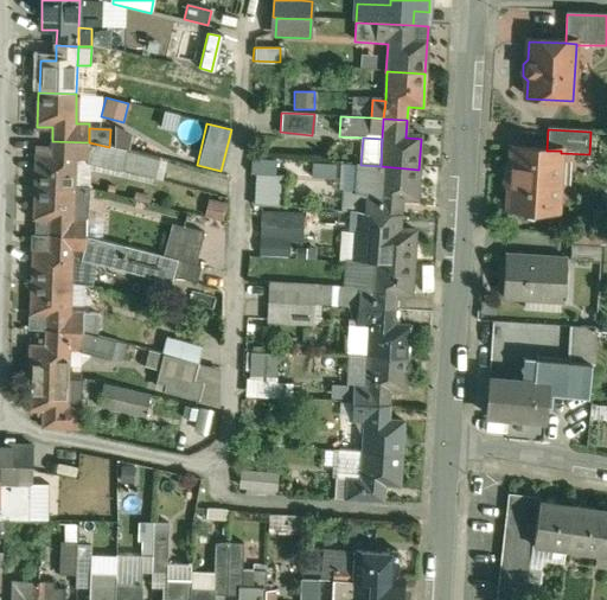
[(88,142),(52,141),(52,150),(37,150),(36,187),(74,190),(75,160),(87,161),(88,161),(88,142)]
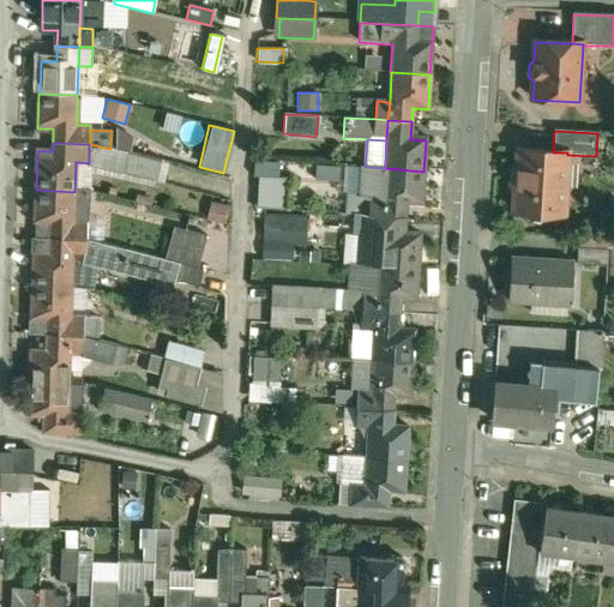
[(90,144),(89,144),(89,163),(88,163),(86,166),(122,174),(127,154),(110,149),(90,144)]
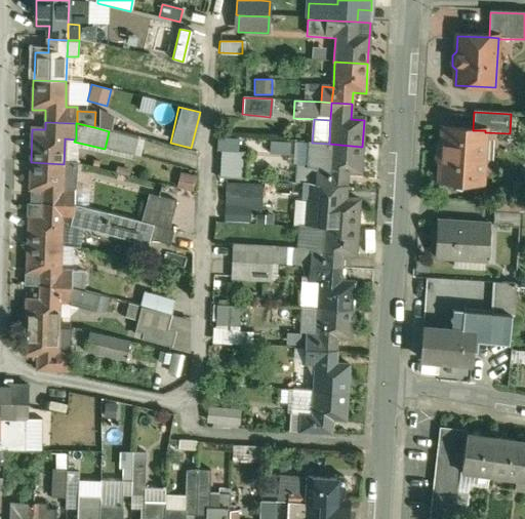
[(473,130),(444,128),(440,181),(481,184),(485,132),(485,130),(473,130)]
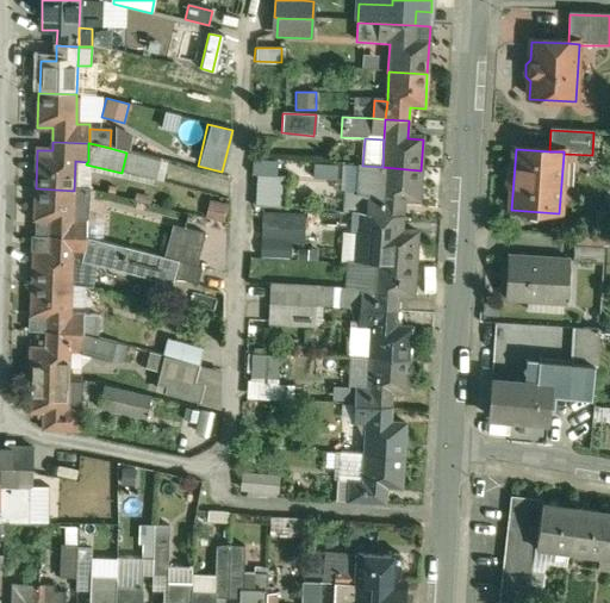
[(157,160),(126,153),(122,173),(151,180),(157,160)]
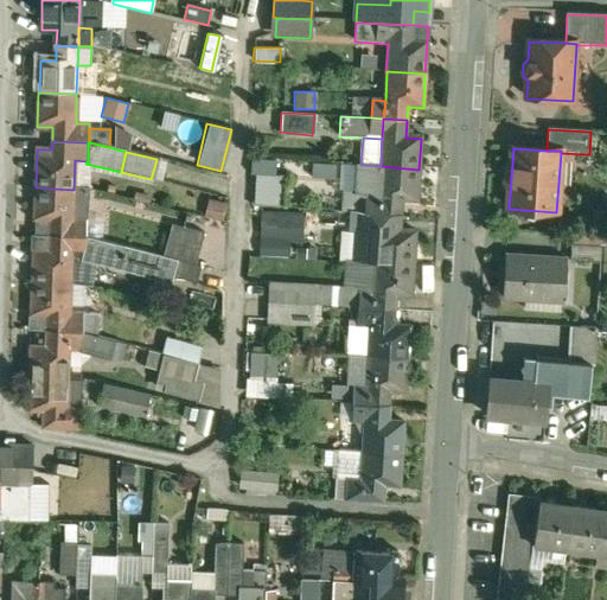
[(253,158),(251,203),(281,204),(282,174),(274,174),(274,159),(253,158)]
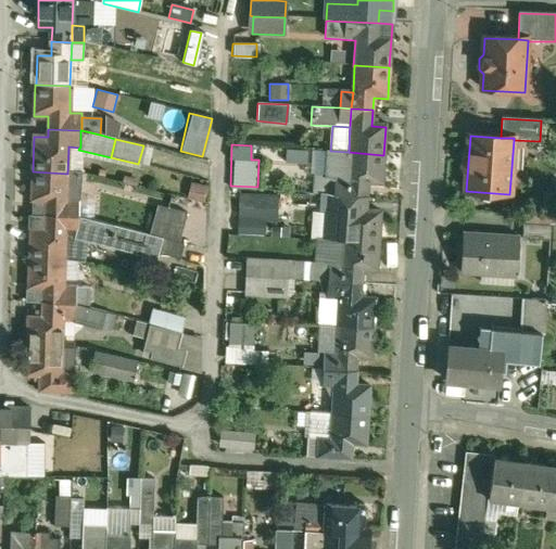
[(306,161),(306,151),(286,150),(286,161),(306,161)]
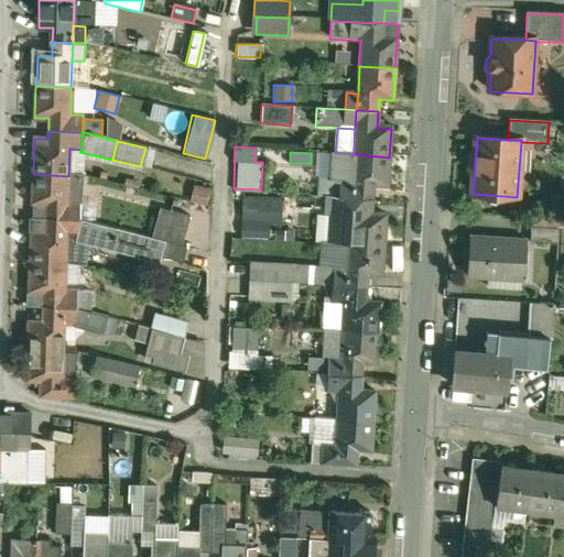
[(389,157),(354,154),(353,182),(351,199),(372,200),(372,186),(388,187),(389,157)]
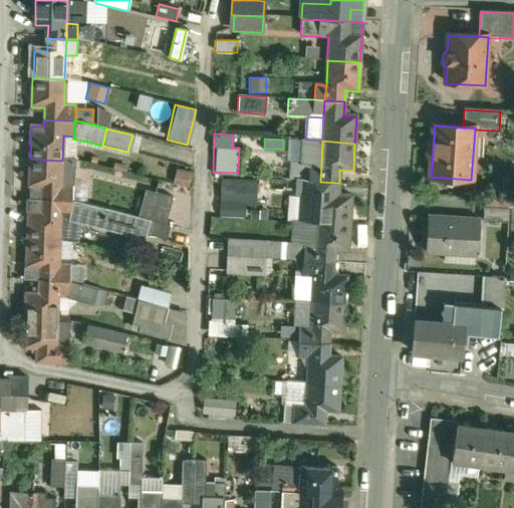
[(62,161),(30,159),(29,186),(42,187),(42,200),(72,201),(72,199),(93,201),(95,189),(72,185),(61,185),(62,161)]
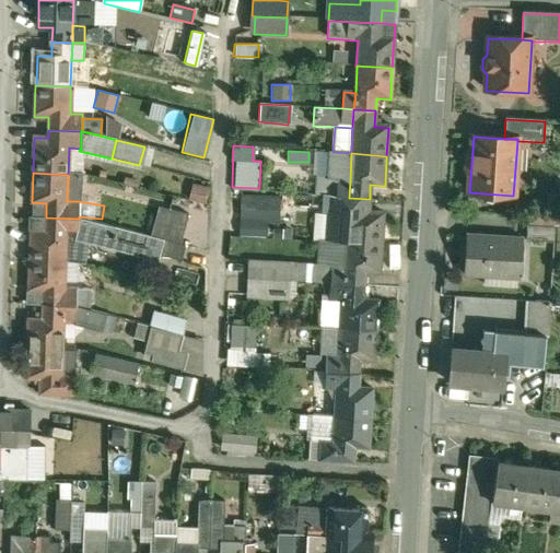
[(350,180),(337,179),(336,197),(349,198),(350,180)]
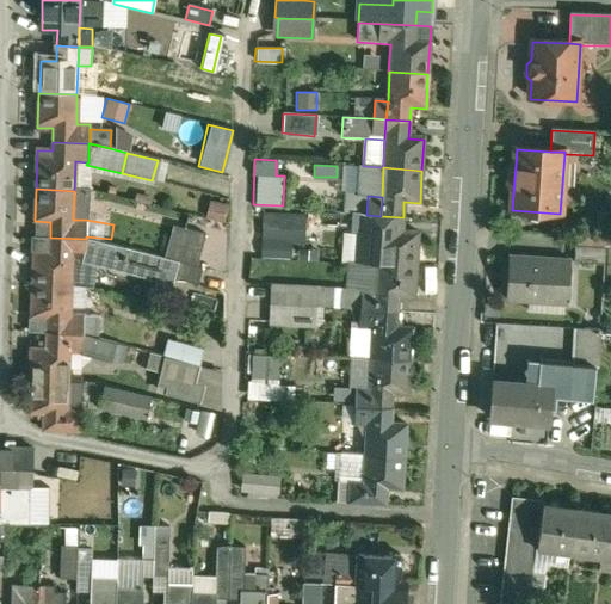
[(143,208),(130,204),(129,205),(110,201),(109,209),(141,216),(143,208)]
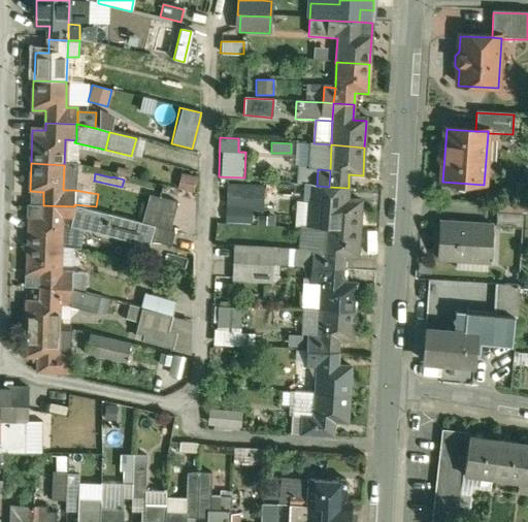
[(252,187),(227,186),(227,209),(251,210),(252,187)]
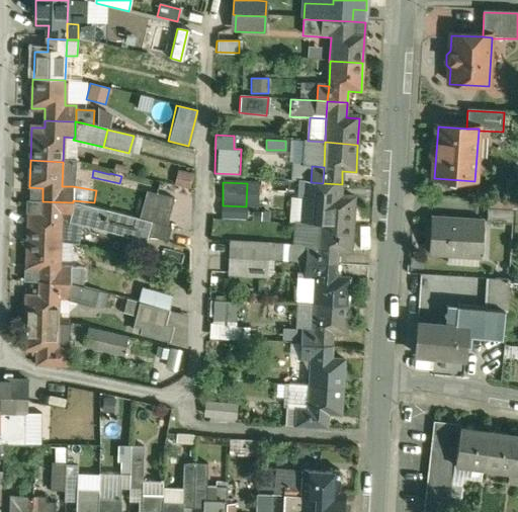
[(323,183),(311,182),(310,196),(306,196),(304,224),(320,224),(352,225),(354,198),(341,197),(342,184),(323,183)]
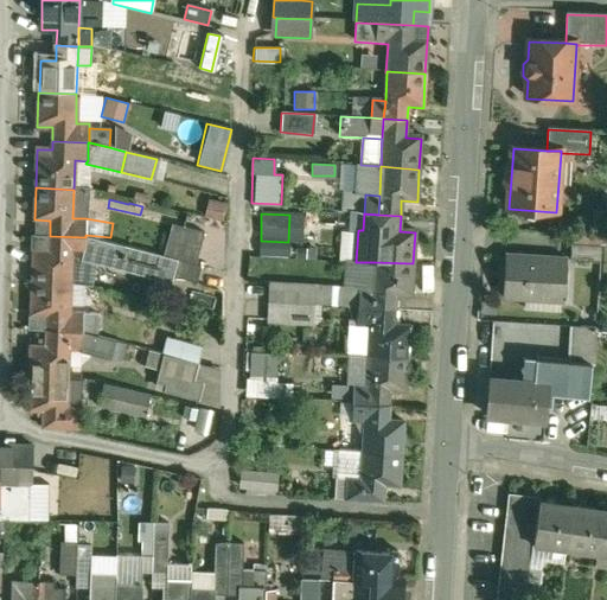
[(85,237),(50,236),(33,235),(33,237),(36,237),(36,250),(33,250),(32,283),(71,285),(71,256),(83,256),(82,261),(83,261),(84,259),(96,262),(96,265),(172,283),(173,278),(178,261),(129,248),(85,237)]
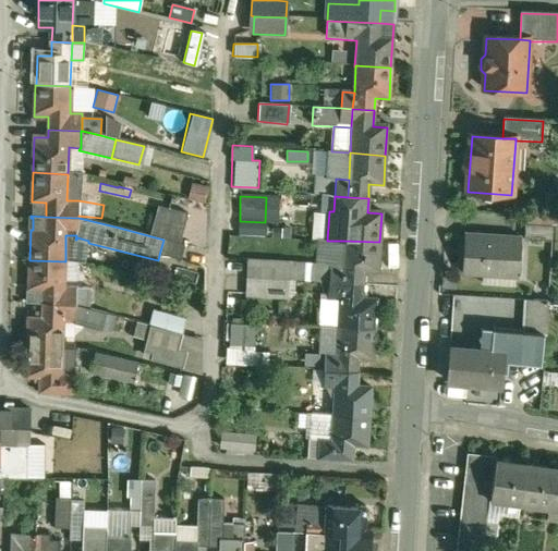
[(553,228),(528,227),(525,237),(553,242),(553,228)]
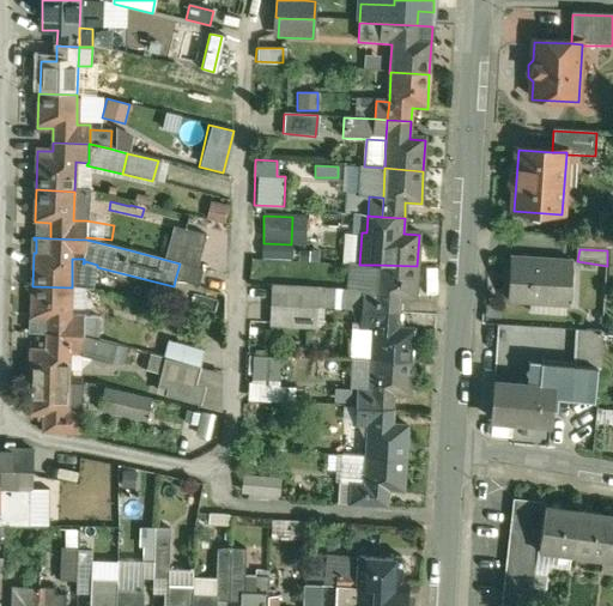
[(574,260),(514,254),(509,297),(569,303),(574,260)]
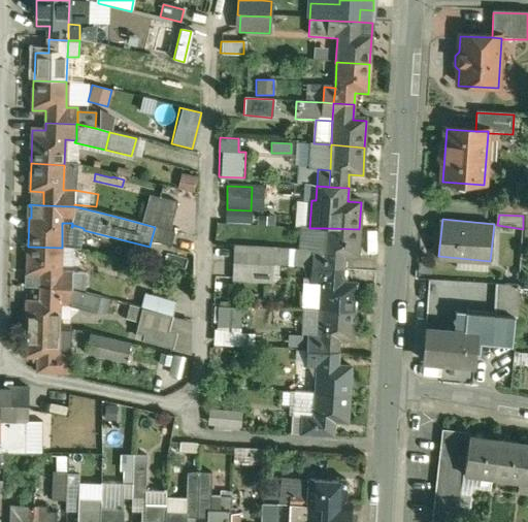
[(174,232),(155,227),(151,241),(170,247),(174,232)]
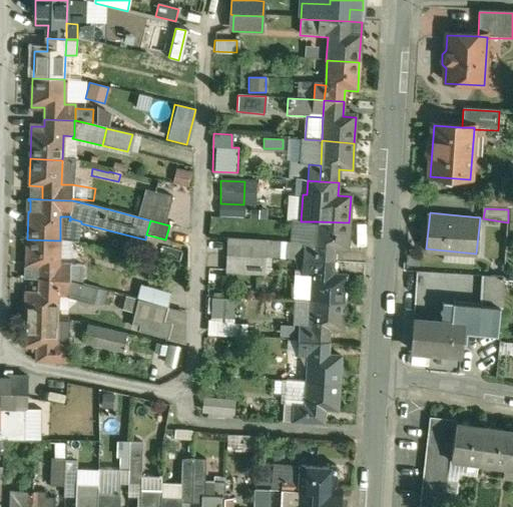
[(296,222),(283,221),(282,237),(294,238),(296,222)]
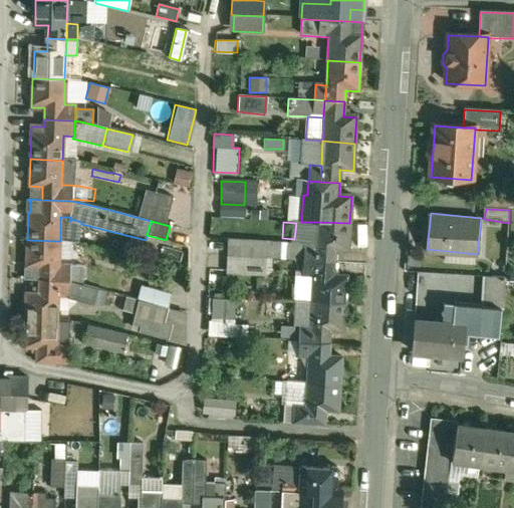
[(349,223),(317,222),(315,246),(314,261),(334,263),(334,250),(348,251),(349,223)]
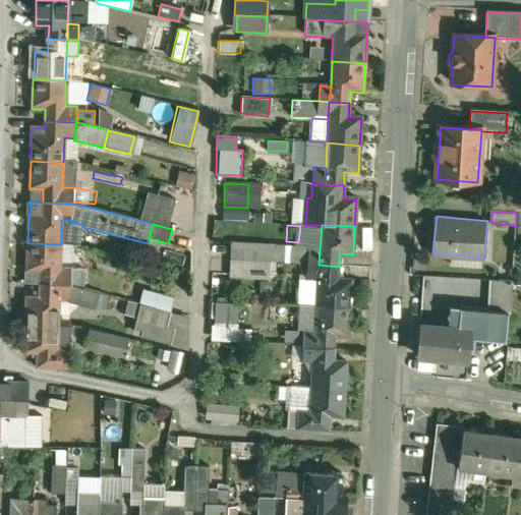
[(61,244),(27,243),(26,271),(29,271),(29,282),(26,282),(26,283),(40,284),(60,285),(60,270),(61,244)]
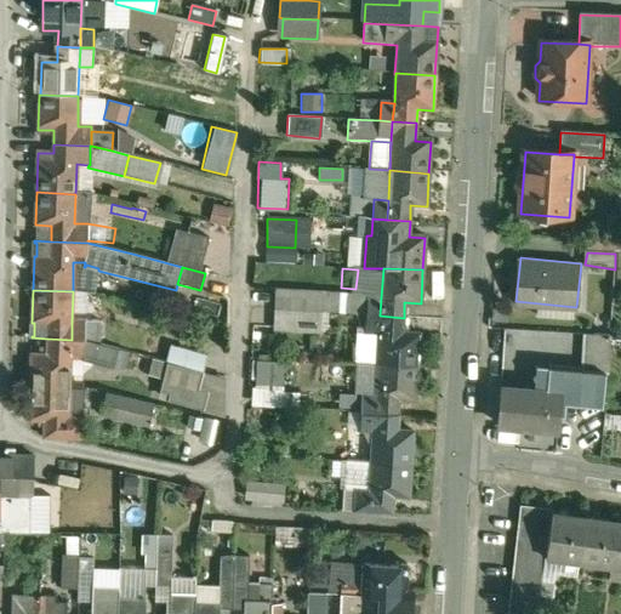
[(323,293),(275,290),(274,310),(322,312),(323,293)]
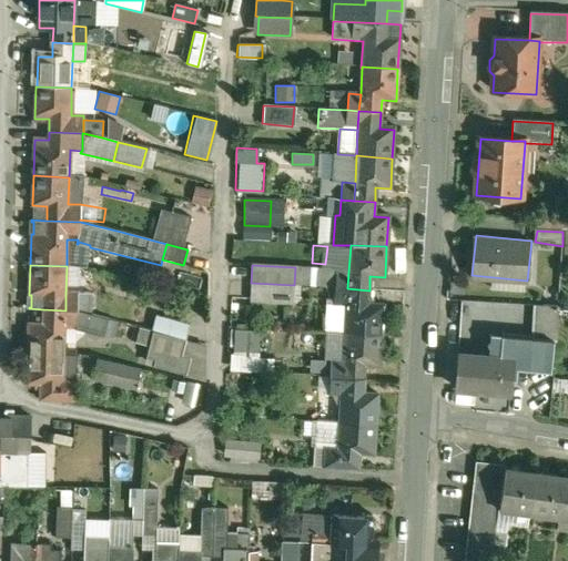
[(348,272),(336,271),(335,288),(347,288),(348,272)]
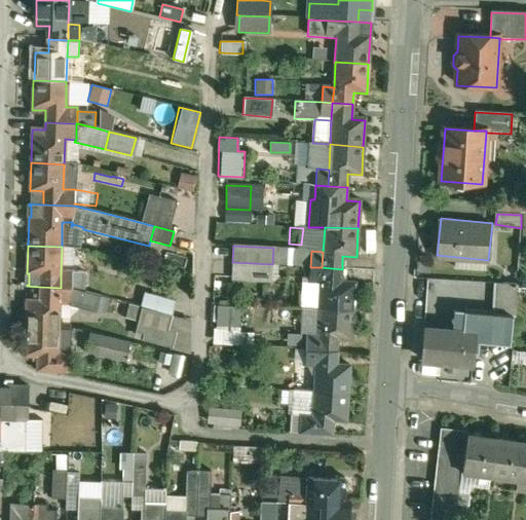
[(272,264),(232,262),(231,279),(272,281),(272,264)]
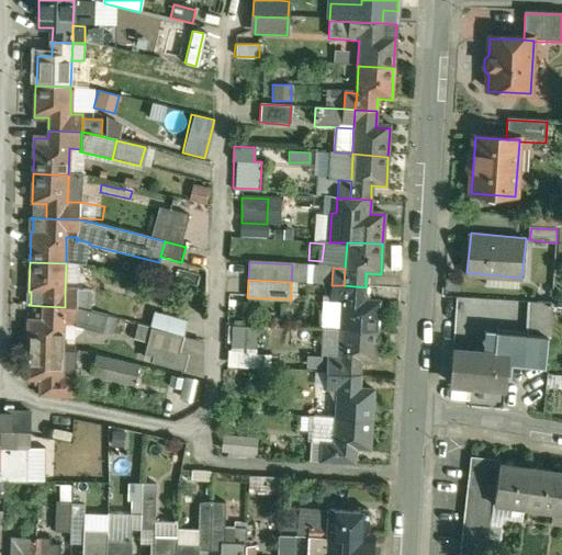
[(344,285),(332,285),(330,302),(344,303),(344,285)]
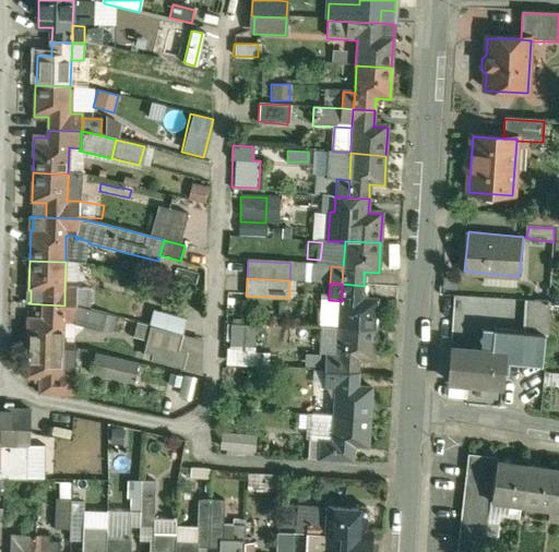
[(364,286),(342,284),(342,301),(340,328),(375,331),(377,301),(363,301),(364,286)]
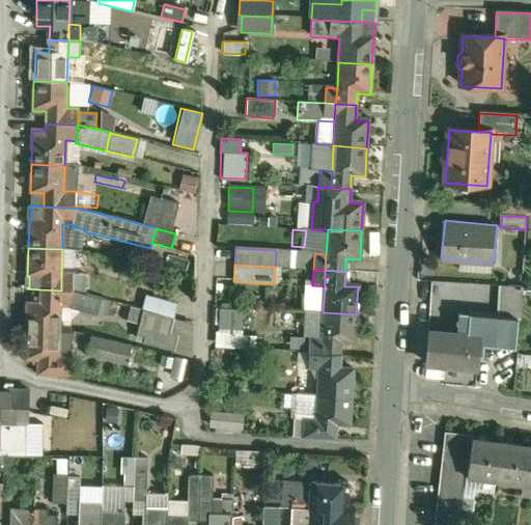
[(85,275),(61,275),(61,291),(72,292),(84,295),(85,275)]
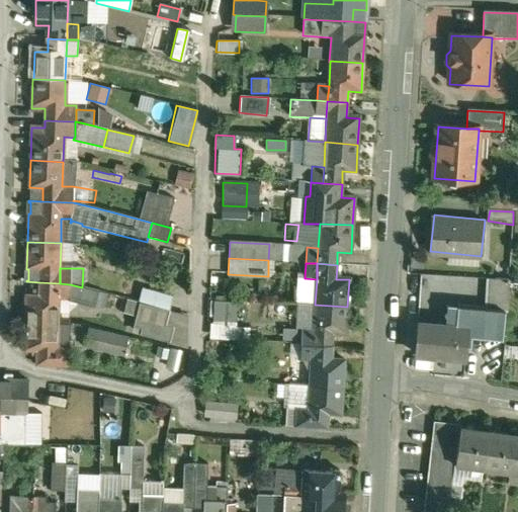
[(509,281),(496,280),(494,310),(504,311),(504,312),(507,313),(509,281)]
